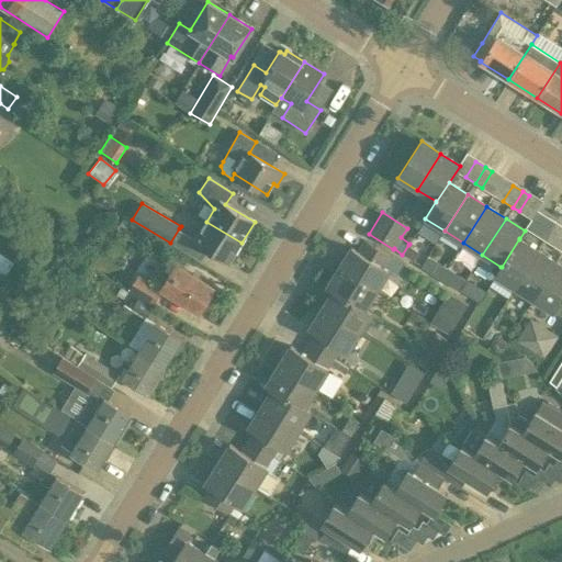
[(546,240),(555,225),(547,220),(537,235),(546,240)]
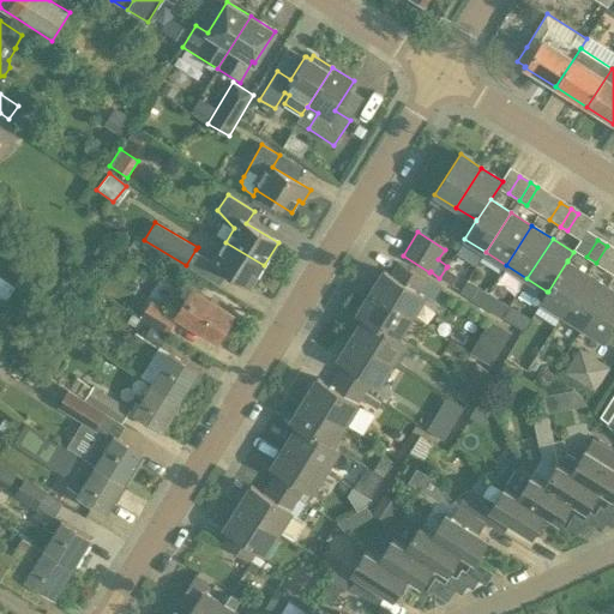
[(214,260),(211,264),(227,274),(251,288),(264,265),(226,242),(214,262),(214,260)]
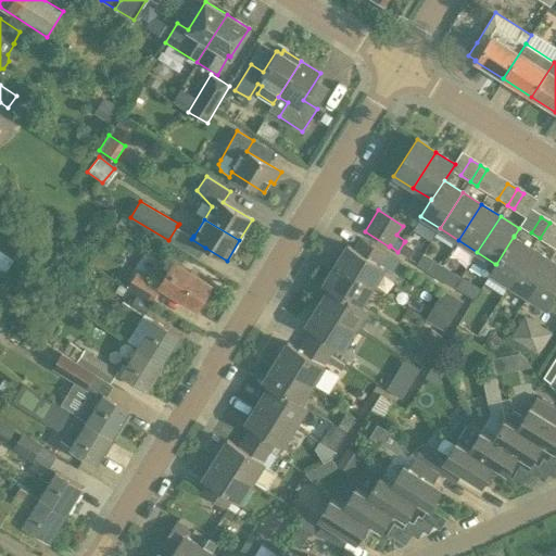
[(555,226),(550,223),(540,238),(547,242),(555,227),(555,226)]
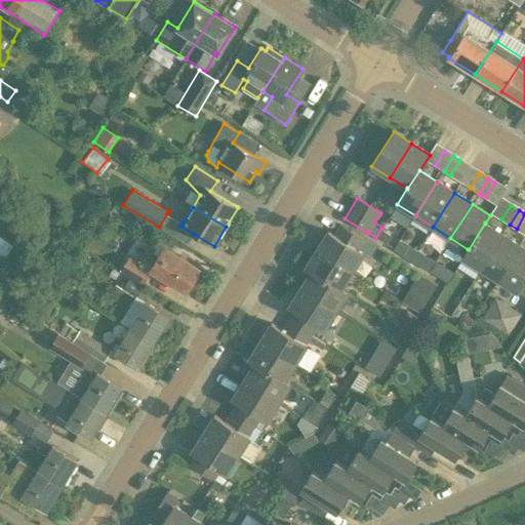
[(469,249),(468,249),(462,257),(482,269),(502,235),(485,224),(485,223),(469,249)]
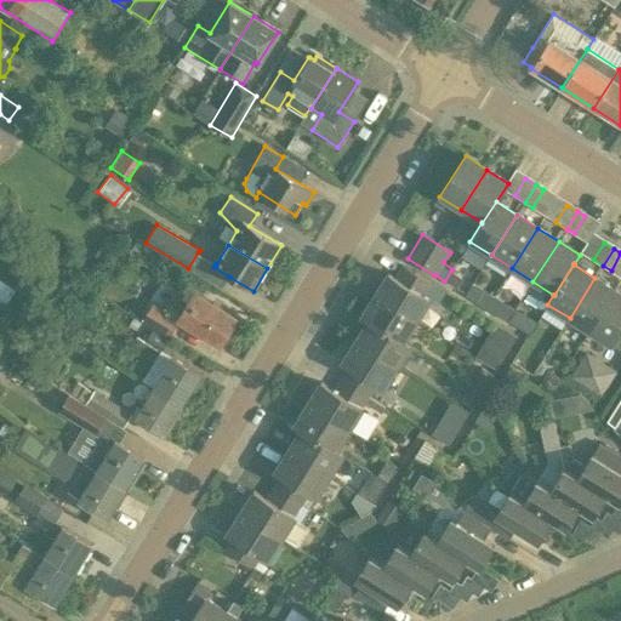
[(387,274),(374,295),(415,320),(428,300),(423,297),(427,290),(433,294),(437,288),(431,284),(432,283),(403,265),(394,279),(387,274)]
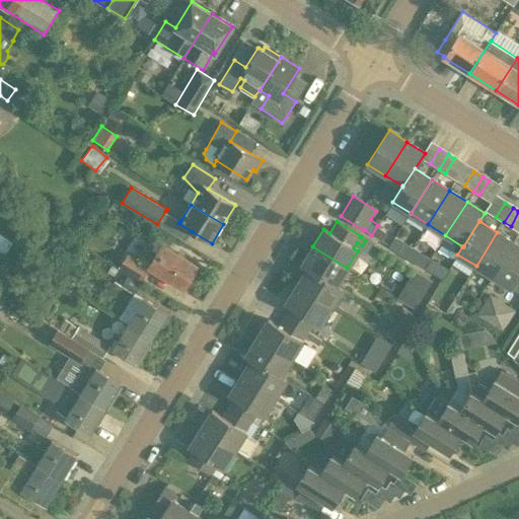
[(371,235),(380,241),(386,232),(377,226),(371,235)]
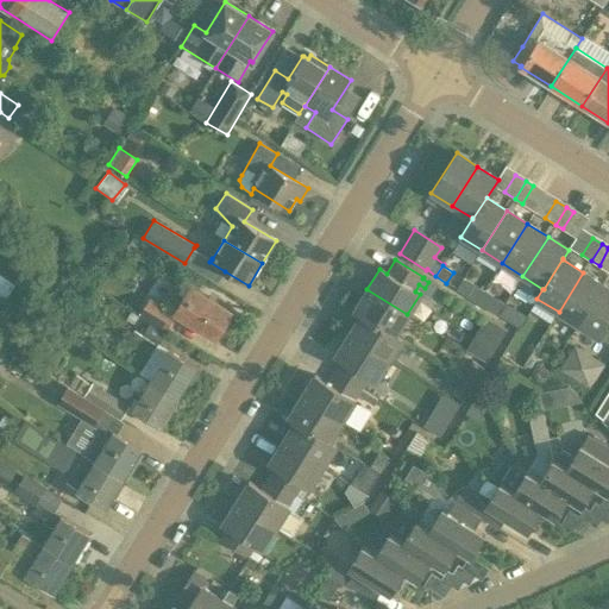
[(559,312),(578,325),(603,286),(583,272),(559,312)]
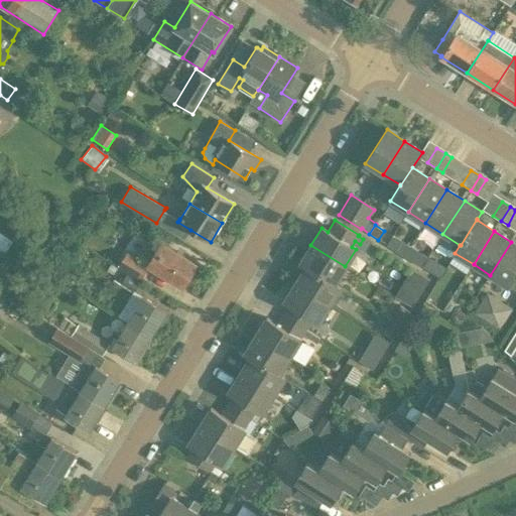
[(149,235),(140,250),(152,257),(148,265),(148,266),(182,286),(197,264),(149,235)]
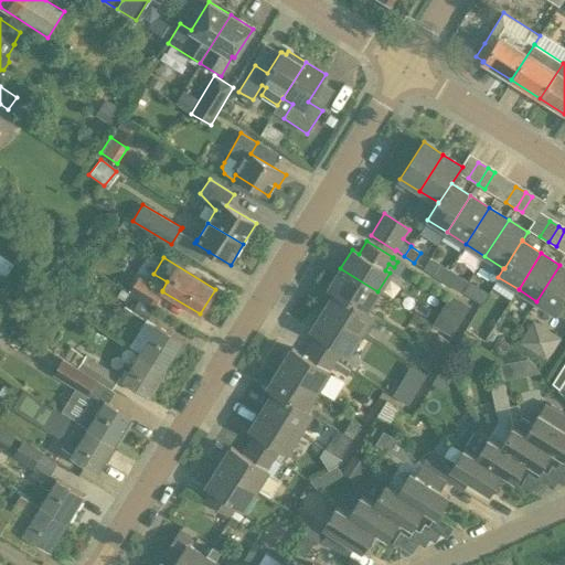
[(564,267),(560,265),(536,301),(564,319),(564,267)]
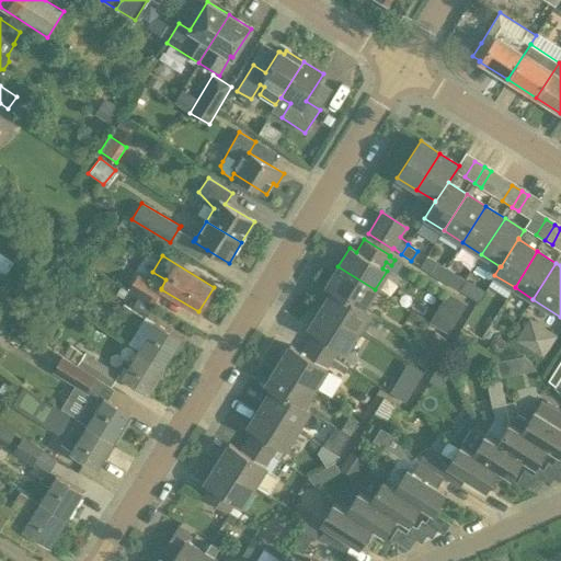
[(375,289),(338,266),(325,286),(332,290),(363,308),(375,289)]
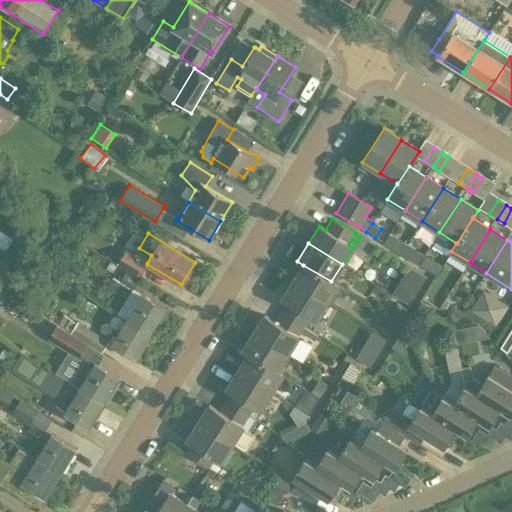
[(418,265),(424,256),(425,255),(408,244),(401,255),(418,266),(419,265),(418,265)]
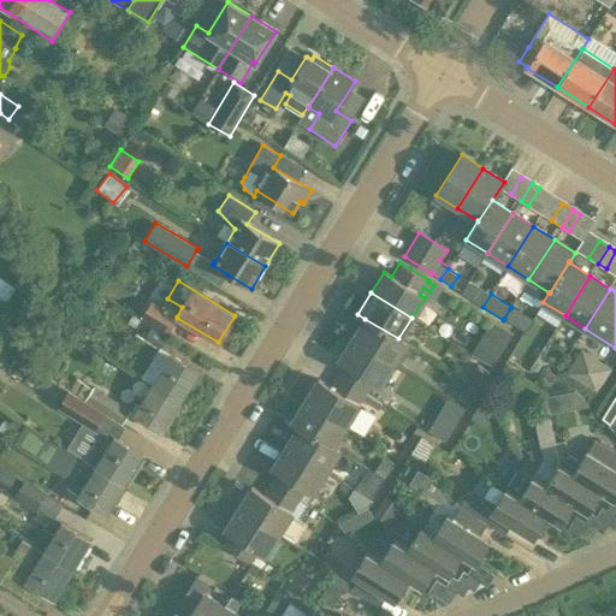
[(167,335),(177,318),(176,317),(152,301),(141,318),(167,335)]
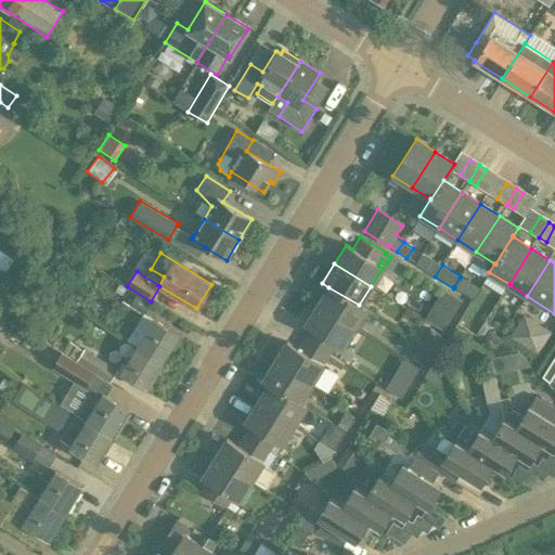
[(468,282),(460,278),(453,287),(454,287),(455,285),(463,291),(468,282)]
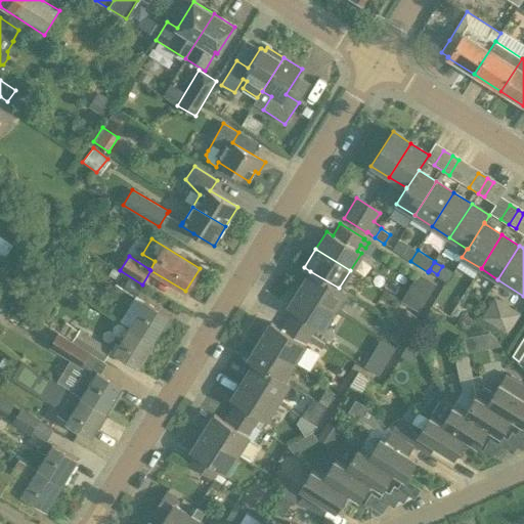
[(339,288),(310,271),(299,289),(334,310),(334,308),(338,310),(340,309),(349,296),(349,294),(345,292),(339,288)]
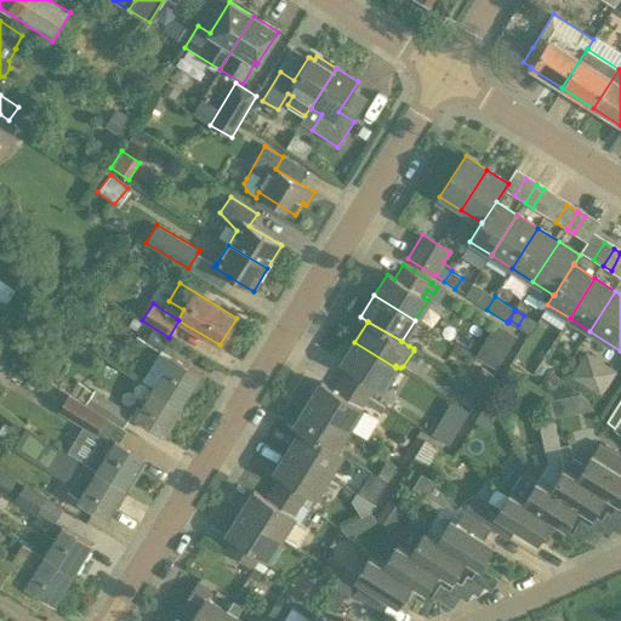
[(161,352),(163,353),(170,340),(153,330),(146,343),(161,352)]
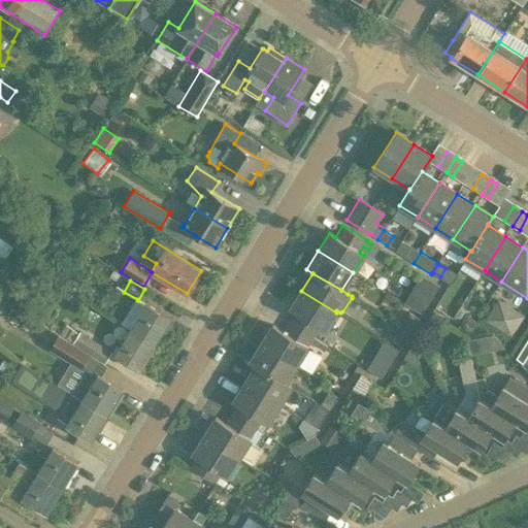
[(336,312),(301,291),(290,309),(309,322),(303,332),(327,347),(328,344),(319,339),(336,312)]
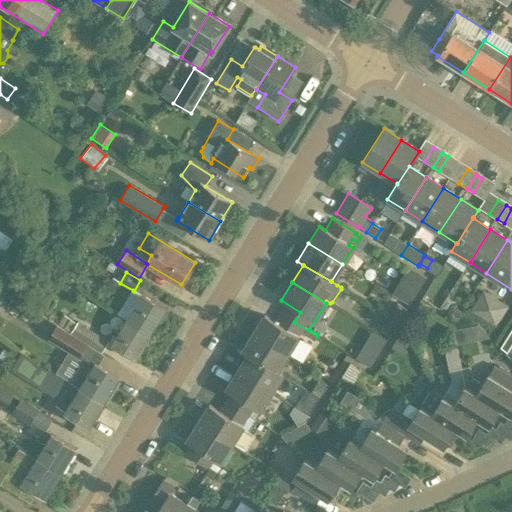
[(440,309),(450,294),(434,284),(424,299),(440,309)]
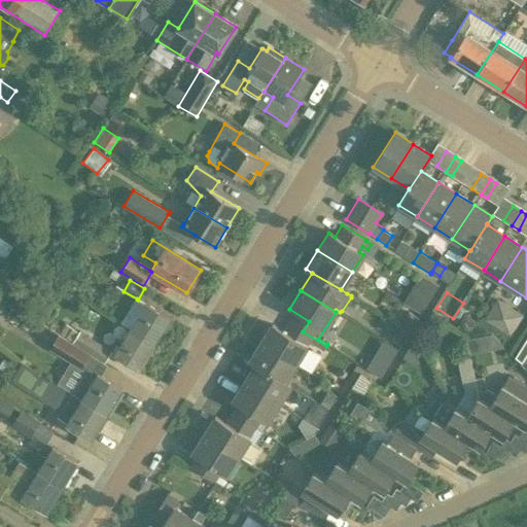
[(510,336),(524,315),(498,296),(483,316),(510,336)]
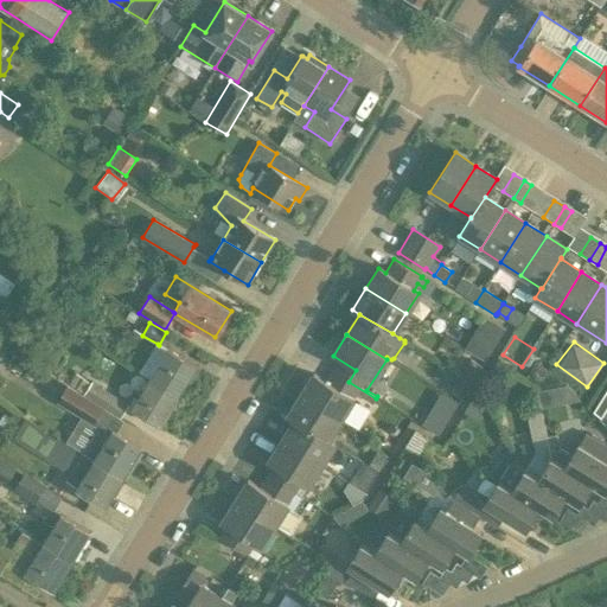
[(485,360),(491,351),(480,344),(473,353),(485,360)]
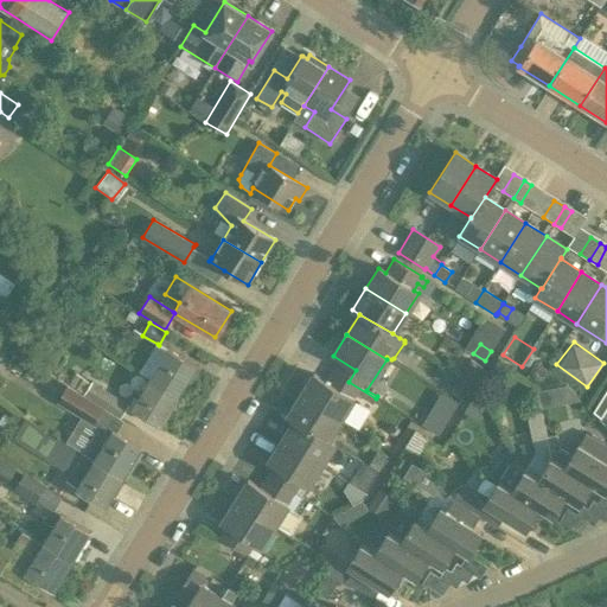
[(161,362),(151,356),(141,372),(151,378),(149,379),(178,396),(196,366),(168,350),(161,362)]
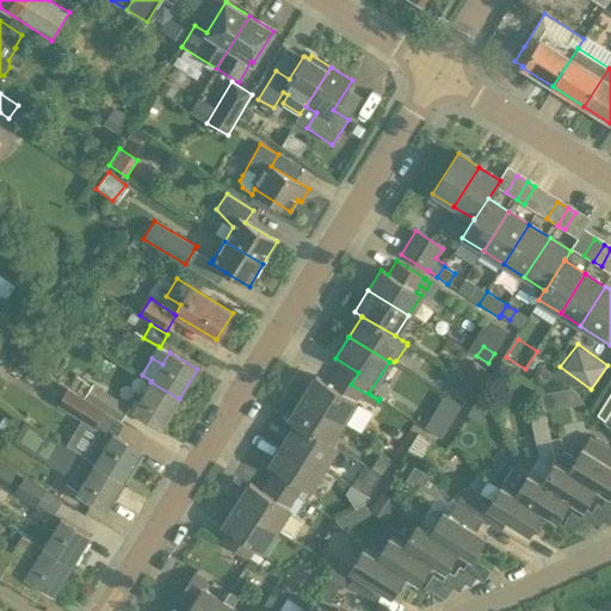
[(464,378),(475,386),(485,369),(475,362),(464,378)]
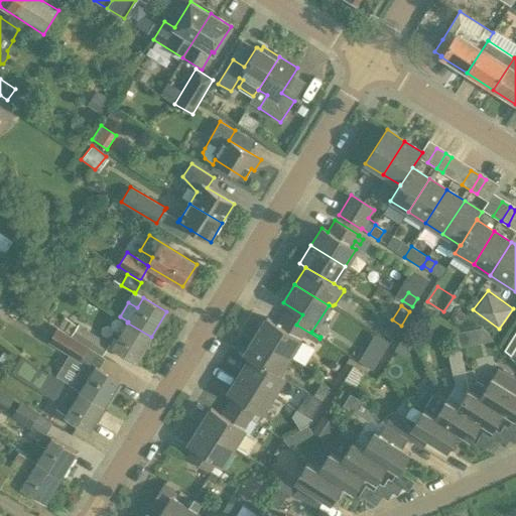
[(319,339),(296,325),(290,334),(266,318),(255,336),(288,357),(299,340),(298,339),(299,337),(301,338),(303,335),(316,343),(319,339)]
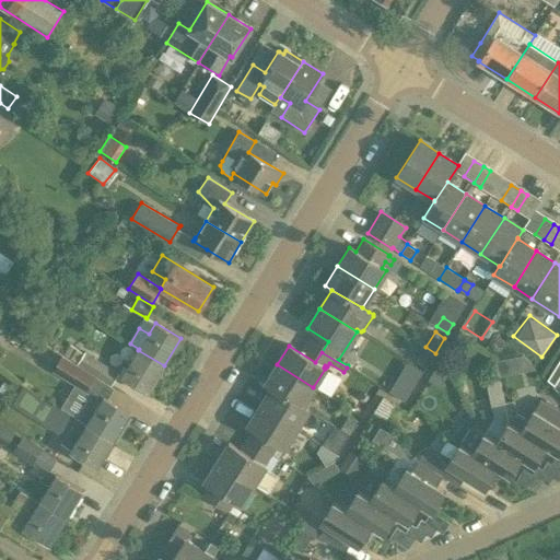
[(435,353),(426,347),(417,361),(427,366),(435,353)]
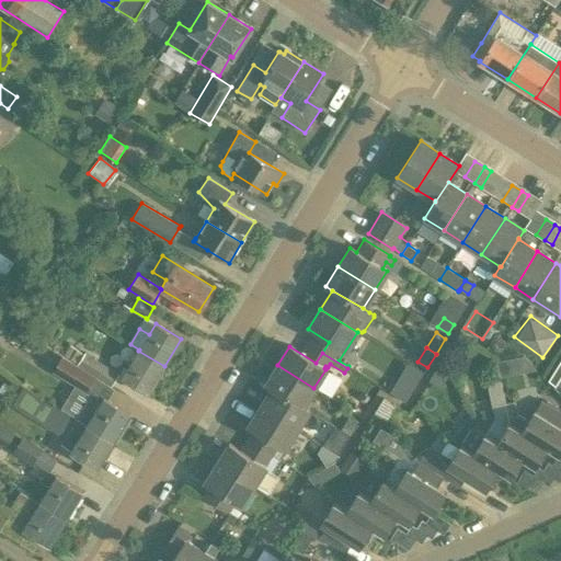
[(164,366),(138,351),(122,378),(148,393),(164,366)]
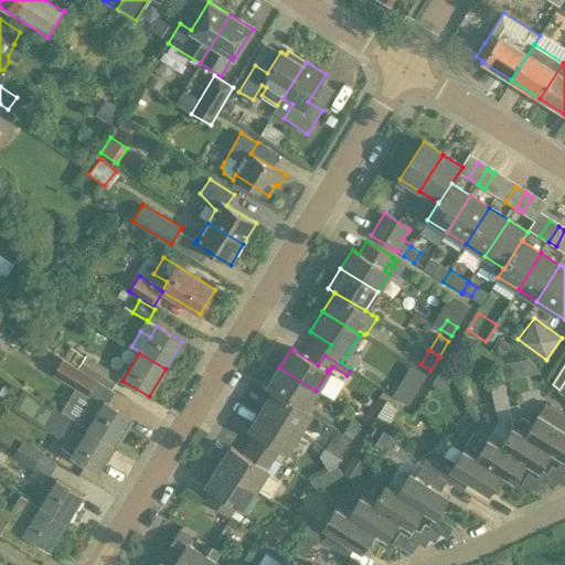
[(86,354),(78,368),(77,369),(112,390),(120,375),(86,354)]
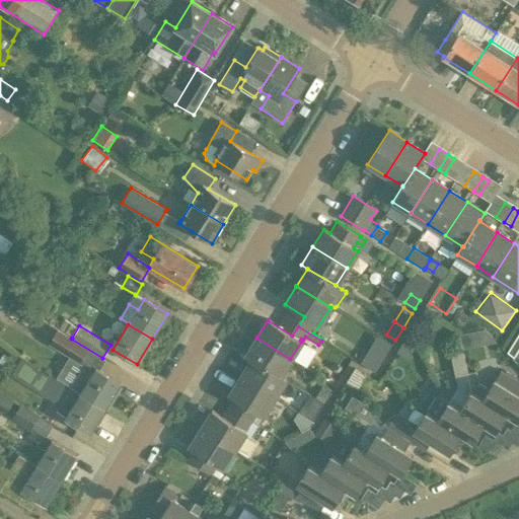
[(460,332),(463,347),(493,341),(490,326),(460,332)]
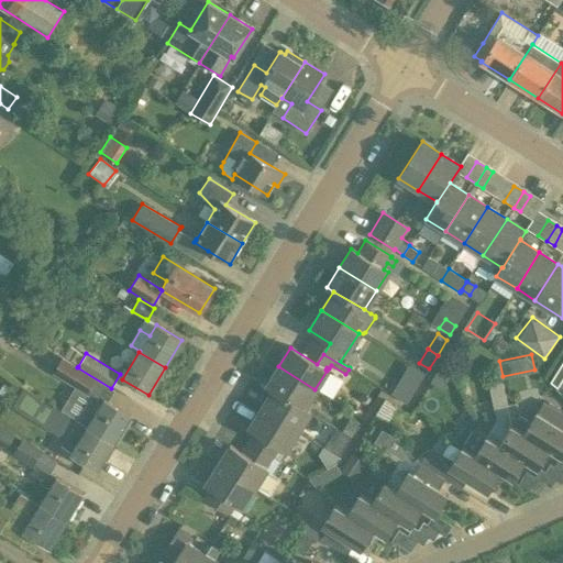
[(53,372),(75,386),(88,394),(90,390),(97,379),(77,367),(78,366),(64,357),(62,356),(53,372)]
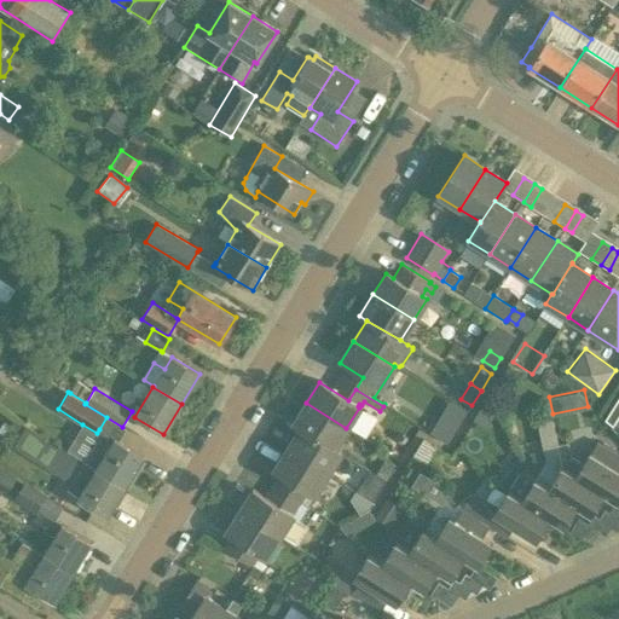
[(618,395),(603,422),(618,432),(618,395)]
